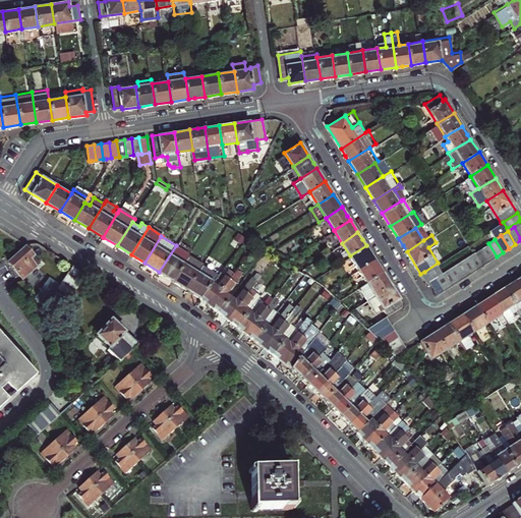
[(488,243),(481,247),(489,261),(497,256),(488,243)]
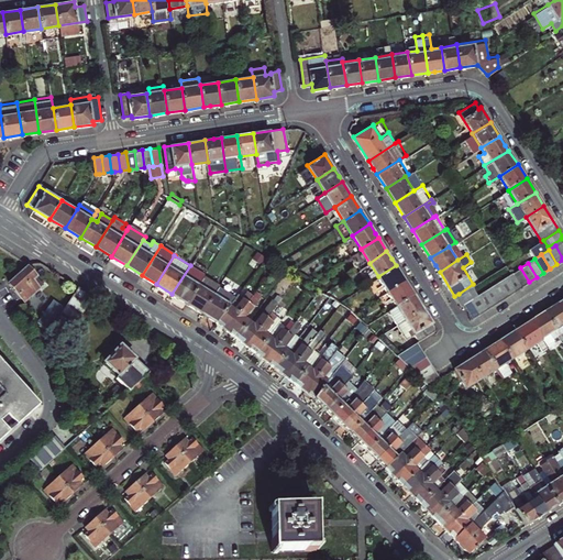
[(10,282),(20,294),(24,298),(43,283),(39,277),(28,265),(10,282)]
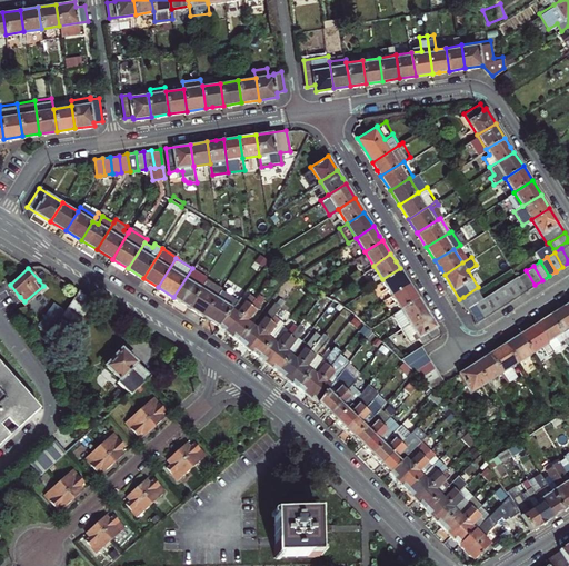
[(207,278),(192,268),(173,297),(189,306),(206,280),(207,278)]
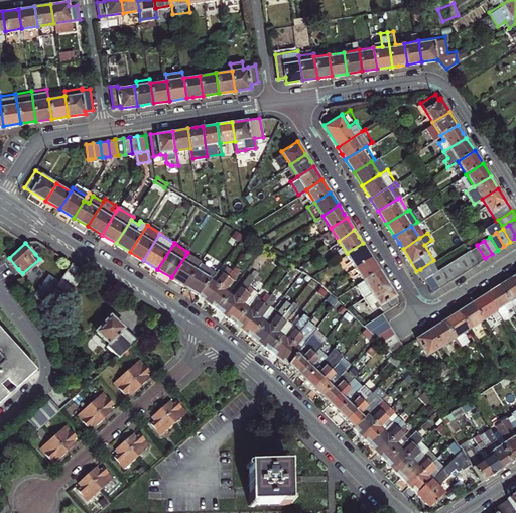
[(363,243),(347,253),(355,266),(371,256),(363,243)]
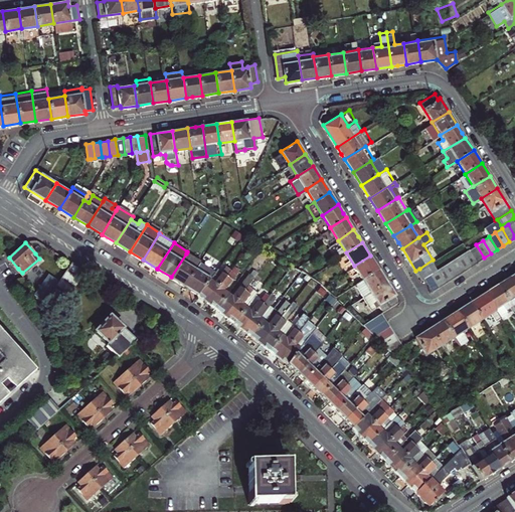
[(476,244),(469,248),(478,262),(484,258),(476,244)]
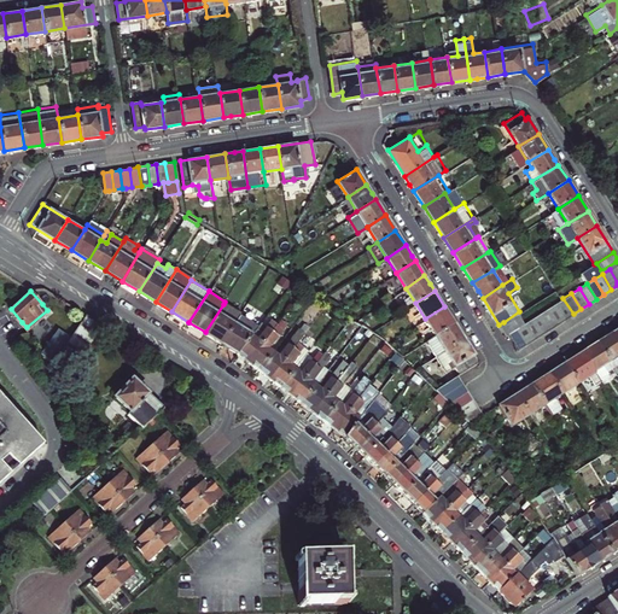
[(563,298),(555,303),(565,319),(573,314),(563,298)]
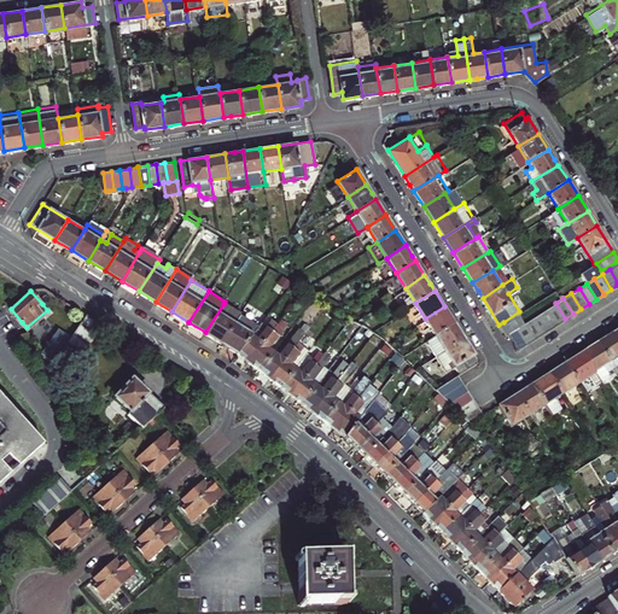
[(565,319),(555,303),(548,308),(558,323),(565,319)]
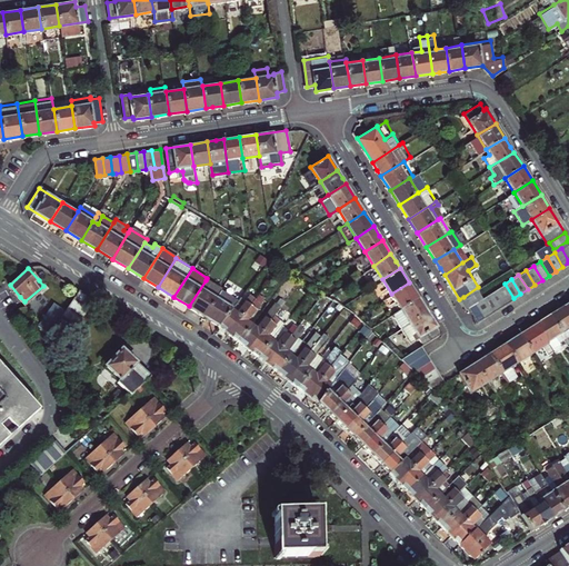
[(221,290),(206,280),(189,306),(205,316),(216,298),(221,290)]
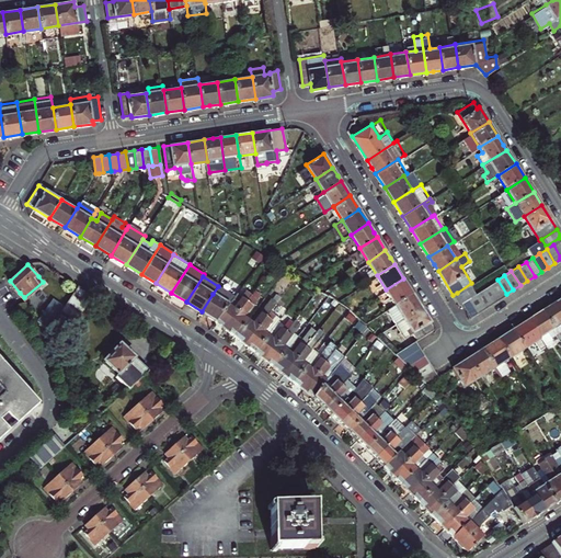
[(403,279),(386,289),(395,303),(412,292),(403,279)]
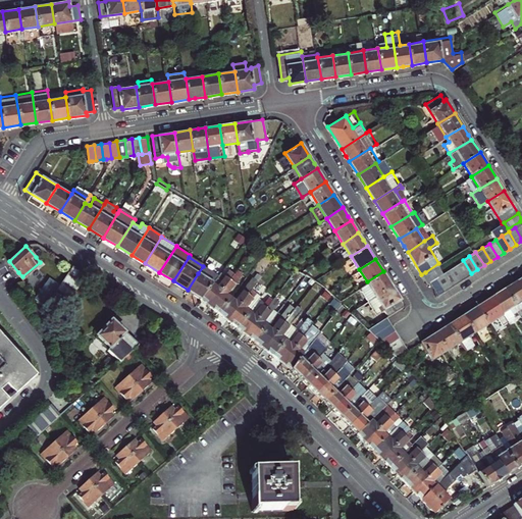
[(463,260),(456,264),(465,277),(471,273),(463,260)]
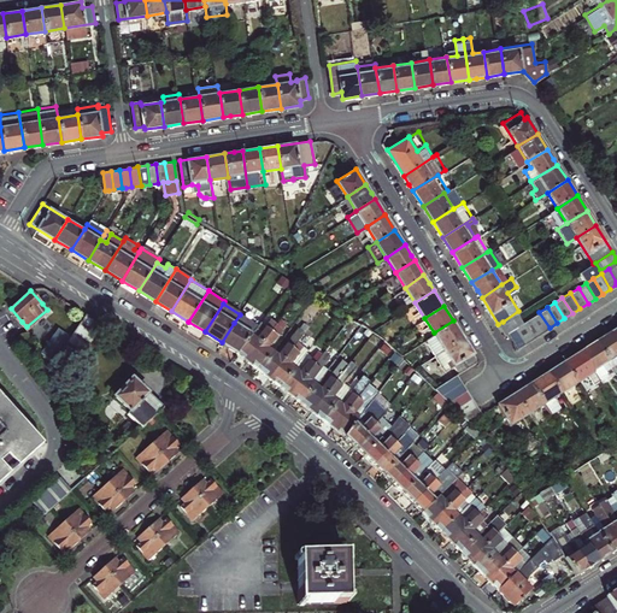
[(503,322),(509,331),(516,326),(524,322),(526,322),(518,311),(503,322)]
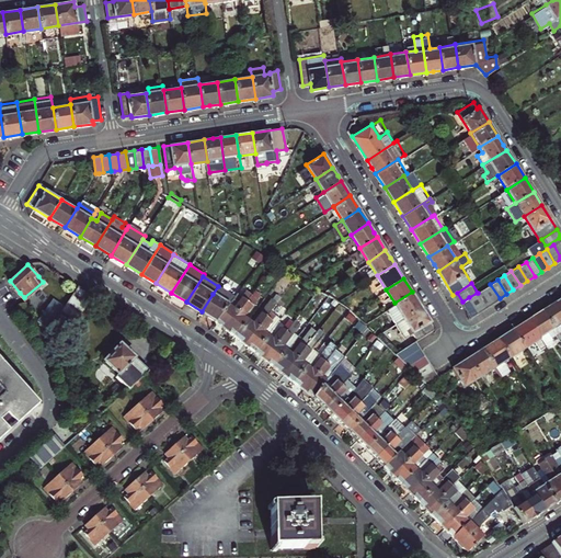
[(490,284),(483,288),(492,303),(500,298),(490,284)]
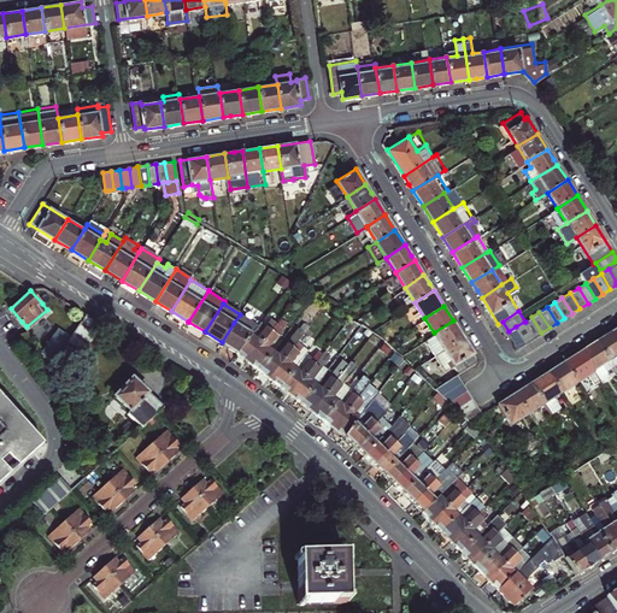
[(70,367),(104,324),(87,313),(74,330),(62,320),(43,346),(70,367)]
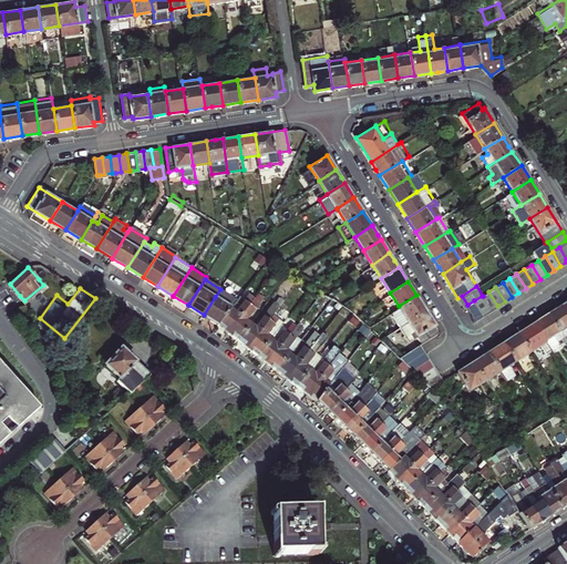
[(497,306),(488,291),(483,296),(482,296),(491,310),(497,306)]
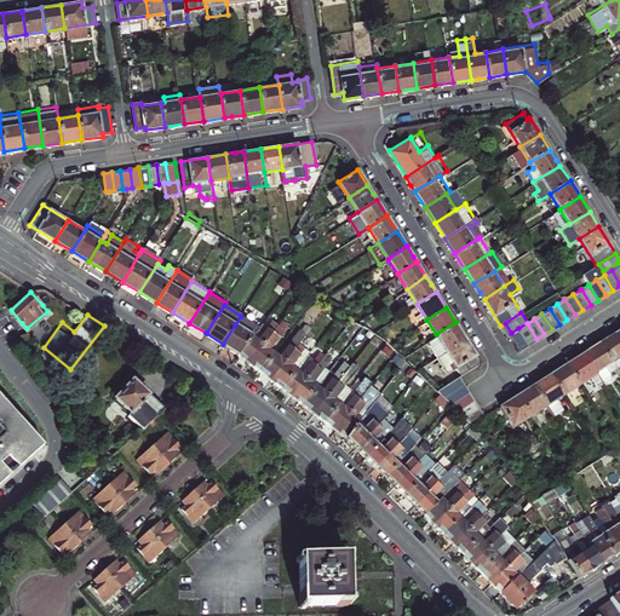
[(283,320),(279,326),(250,362),(260,370),(276,350),(271,346),(288,323),(283,320)]
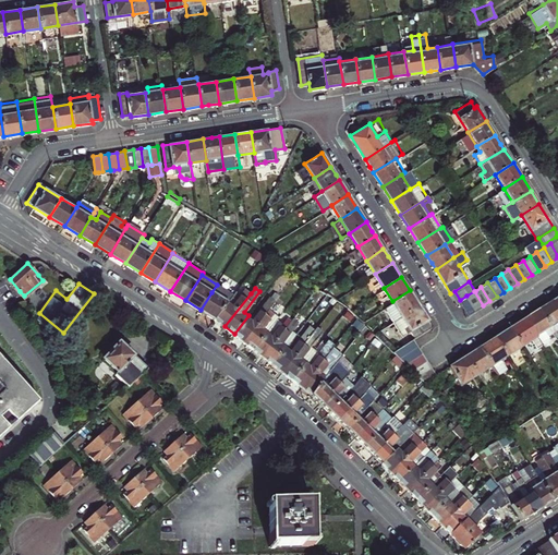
[(228,302),(215,318),(225,326),(251,293),(246,290),(241,296),(240,294),(231,304),(228,302)]
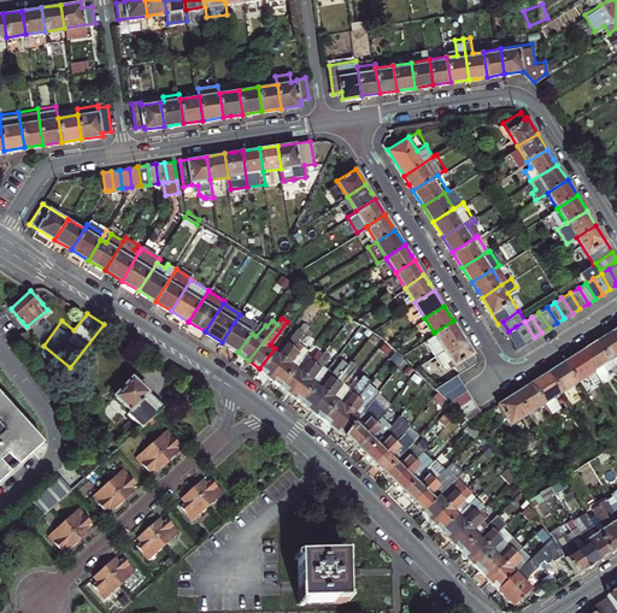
[(434,332),(444,348),(463,336),(453,320),(434,332)]
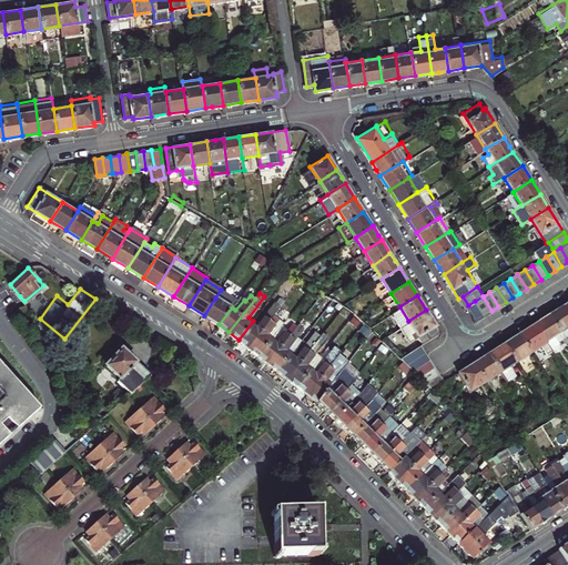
[(272,316),(284,300),(281,296),(267,313),(272,316)]
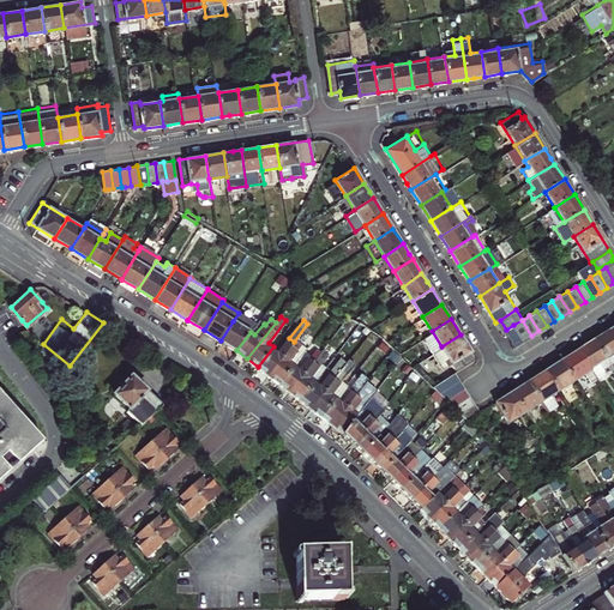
[(500,320),(495,322),(503,332),(506,330),(500,320)]
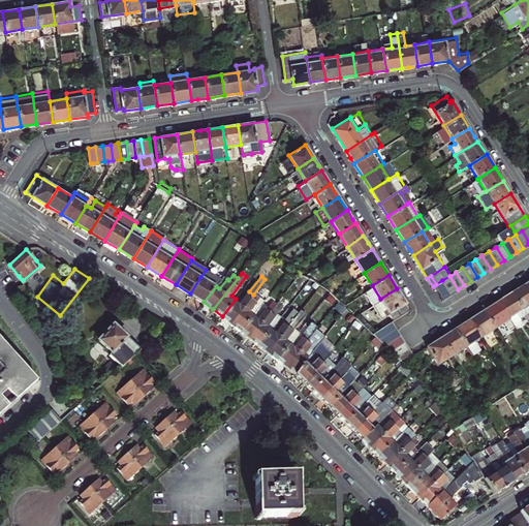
[(449,276),(442,280),(452,294),(458,289),(449,276)]
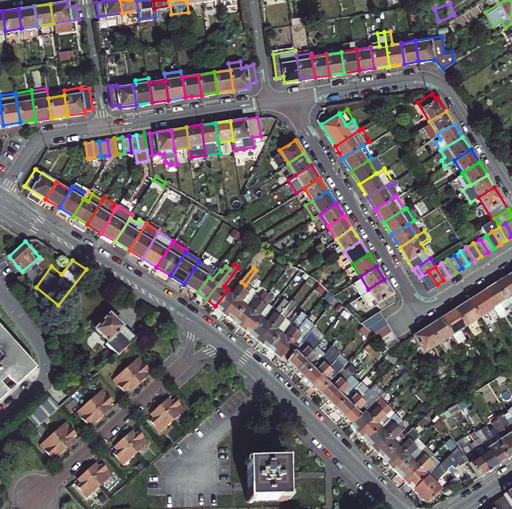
[(194,268),(184,284),(197,292),(209,277),(194,268)]
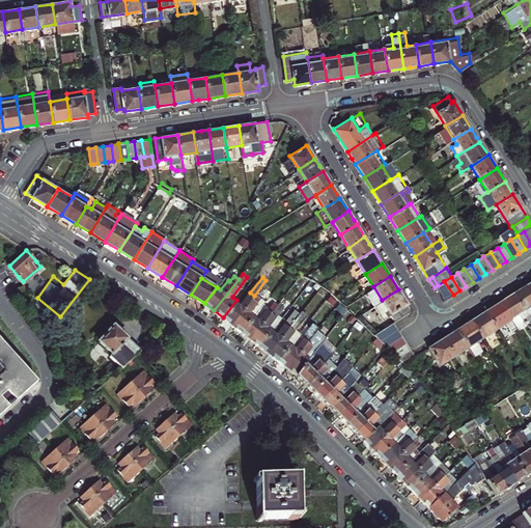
[(242,332),(261,306),(257,302),(271,284),(266,280),(254,296),(252,299),(232,325),(242,332)]
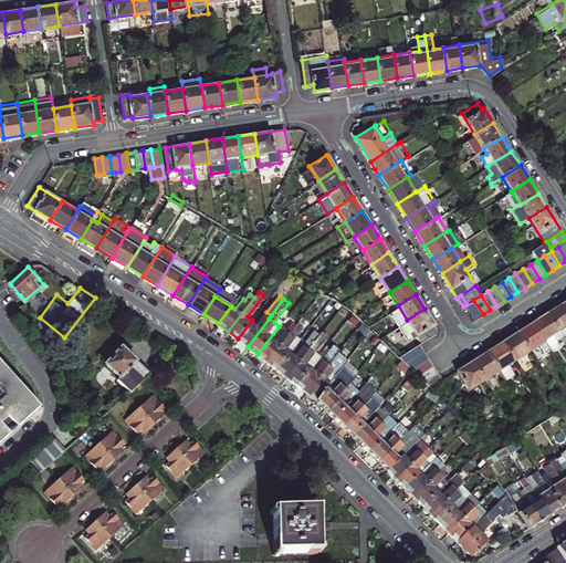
[(467,304),(475,319),(483,314),(473,300),(467,304)]
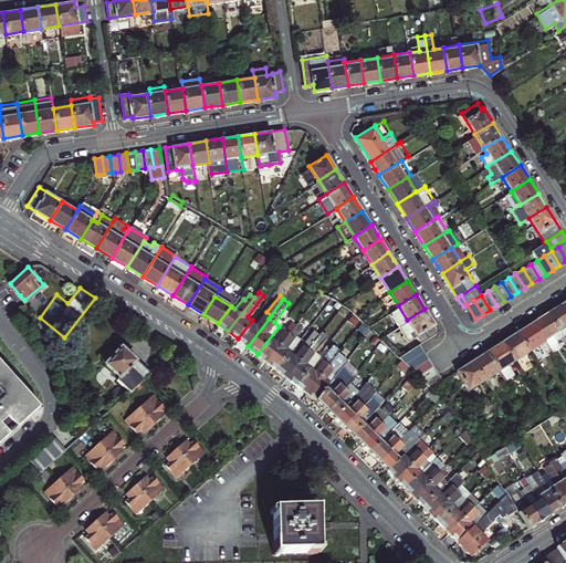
[(565,310),(562,303),(547,312),(559,331),(565,326),(565,310)]
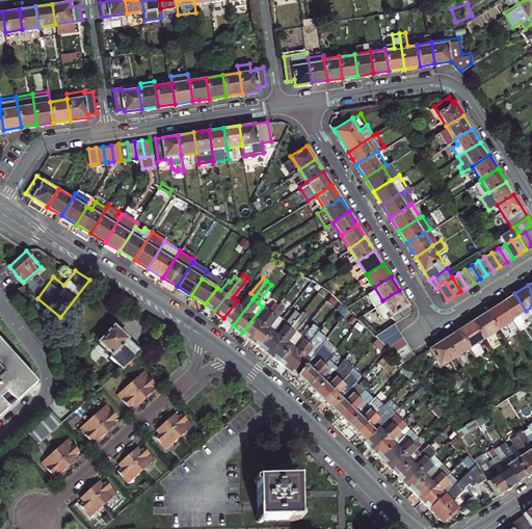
[(399,290),(382,300),(396,321),(413,311),(399,290)]
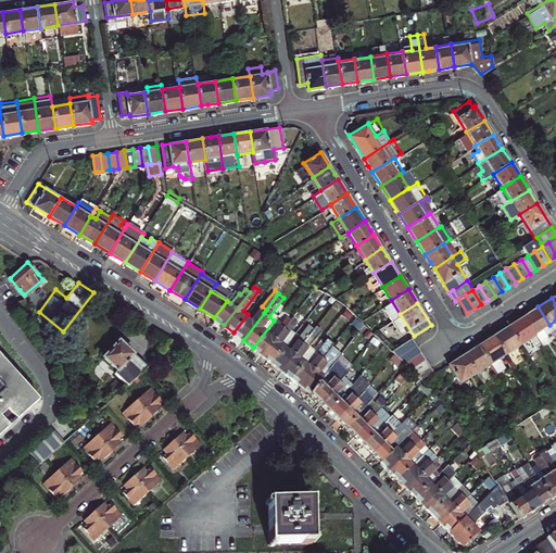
[(523,316),(534,334),(550,325),(538,306),(523,316)]
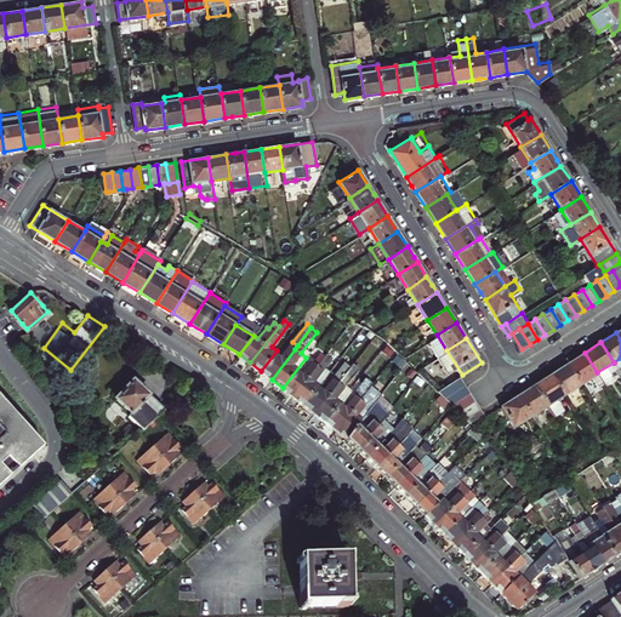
[(272,380),(295,349),(289,344),(280,354),(277,350),(261,371),(272,380)]
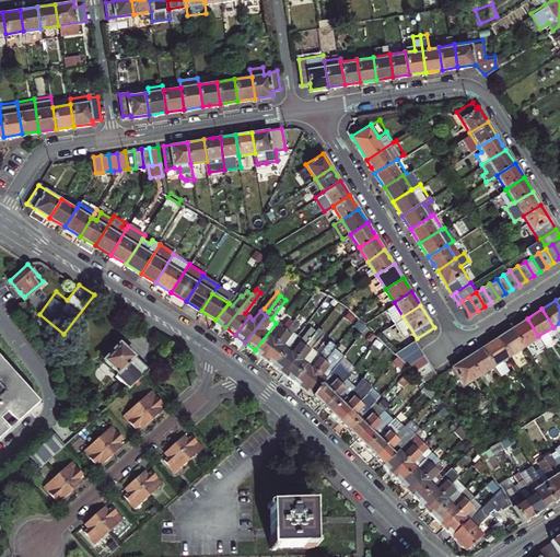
[(279,325),(276,323),(255,350),(264,358),(292,322),(286,316),(279,325)]
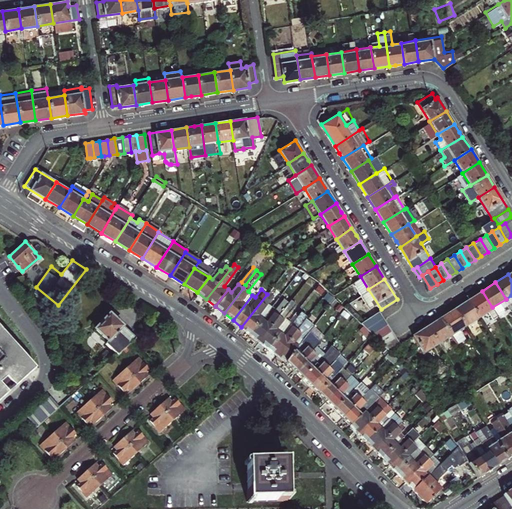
[(272,306),(273,304),(268,300),(274,293),(270,290),(267,294),(241,327),(250,333),(272,306)]
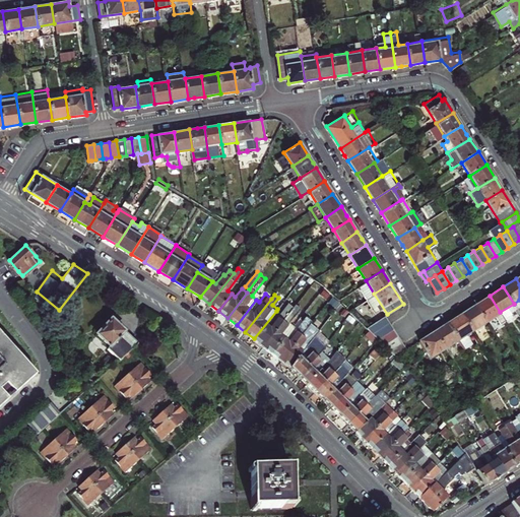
[(500,312),(490,296),(475,304),(486,321),(500,312)]
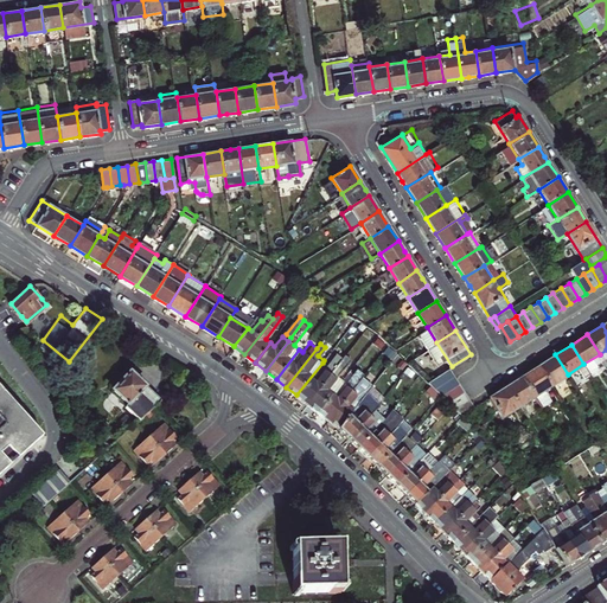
[(323,363),(296,395),(307,403),(339,361),(342,358),(336,353),(326,365),(323,363)]
